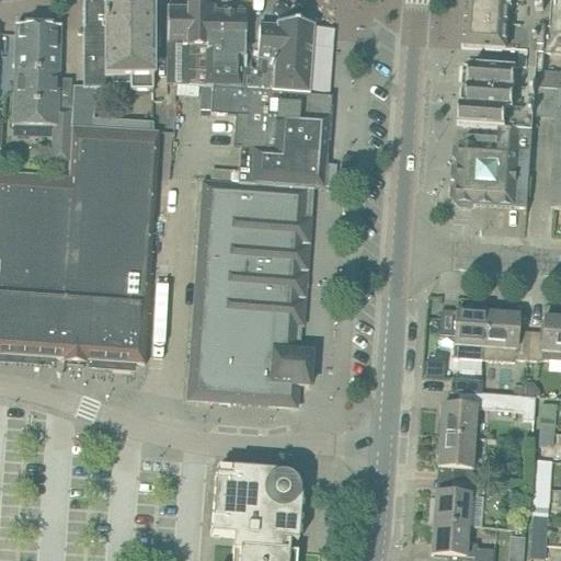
[(104,3),(101,0),(86,0),(82,4),(83,60),(82,87),(81,87),(72,88),(72,111),(71,128),(93,129),(94,91),(112,91),(113,84),(119,84),(117,3),(104,3)]
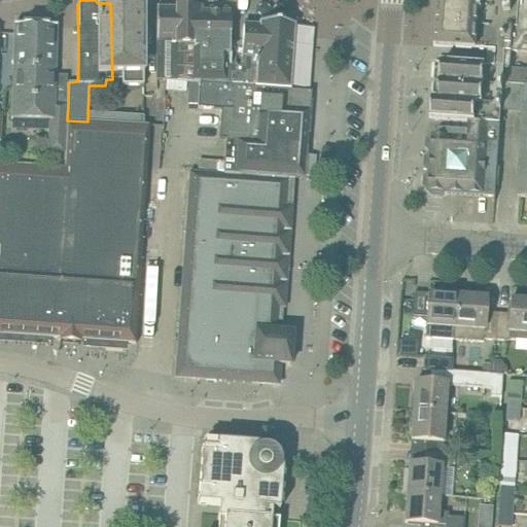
[(512,51),(515,0),(438,0),(436,46),(494,50),(494,56),(487,56),(487,57),(511,58),(512,51)]
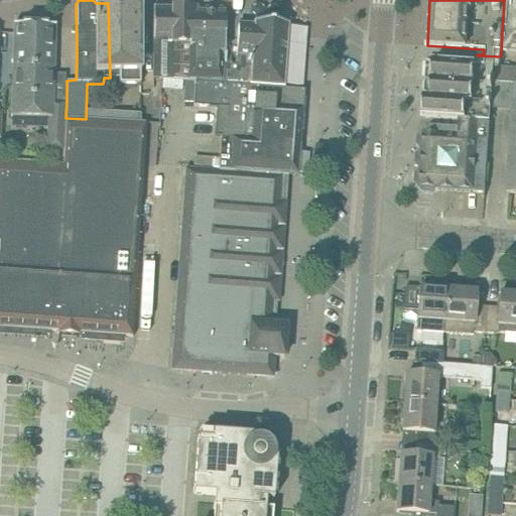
[(515,0),(504,0),(501,50),(515,51),(515,0)]
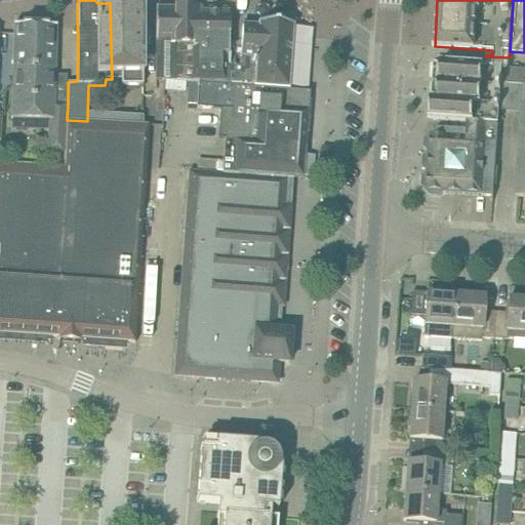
[(144,2),(110,3),(112,79),(120,79),(121,85),(144,84),(144,23),(144,2)]
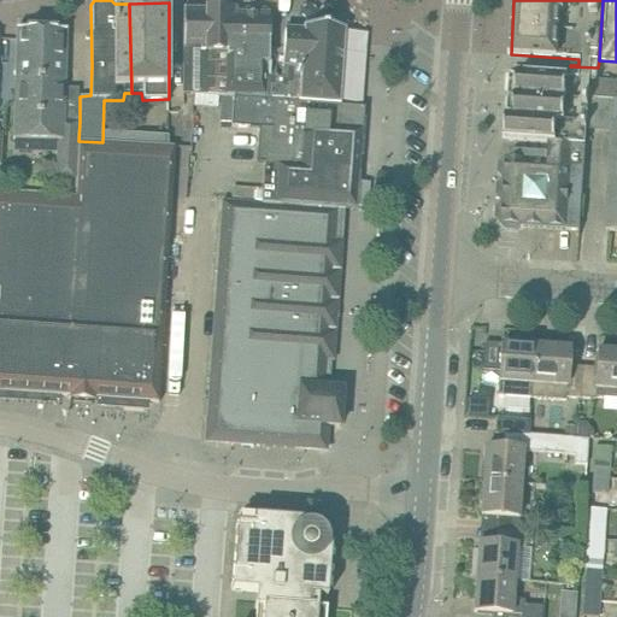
[(184,7),(183,7),(186,94),(217,97),(221,9),(207,9),(207,10),(184,9),(184,7)]
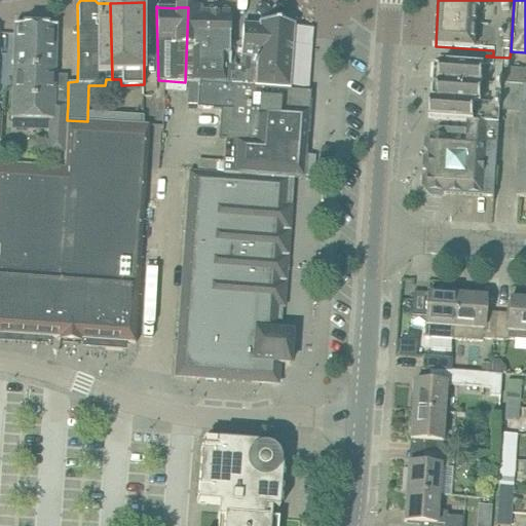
[(185,82),(197,83),(230,85),(230,65),(230,53),(229,53),(230,12),(226,12),(225,9),(211,9),(209,11),(200,11),(200,7),(188,7),(185,82)]
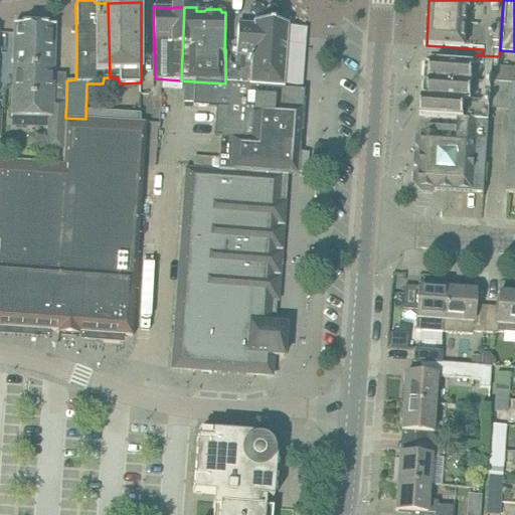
[(225,83),(228,83),(284,88),(289,23),(253,21),(253,26),(237,25),(235,63),(225,63),(225,83)]
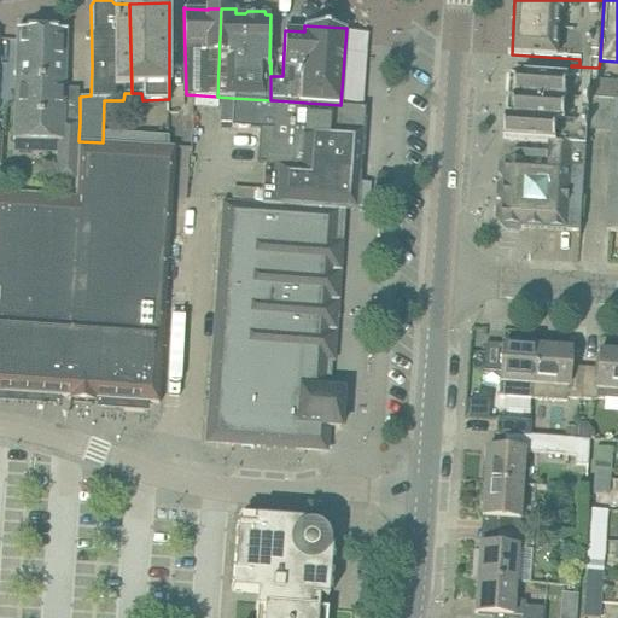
[(57,179),(76,179),(79,141),(79,91),(64,91),(65,54),(66,30),(17,29),(13,140),(58,141),(57,179)]
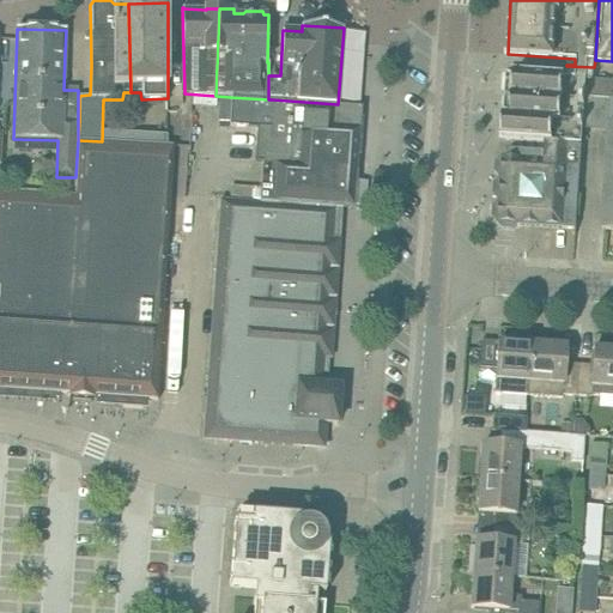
[(586,97),(588,97),(612,98),(612,80),(507,73),(502,139),(546,143),(546,144),(582,147),(582,144),(583,144),(586,97)]
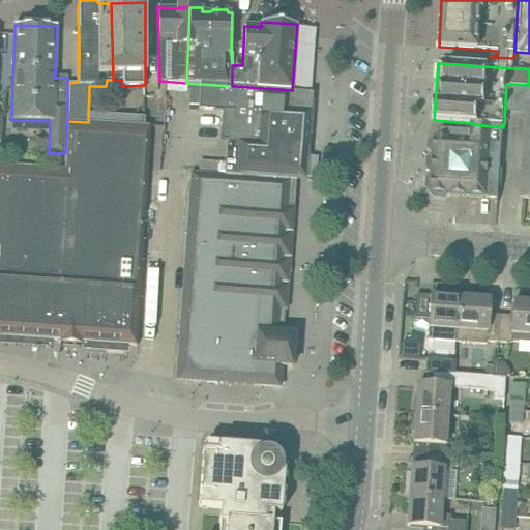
[(235,86),(232,86),(199,84),(198,109),(233,111),(235,86)]
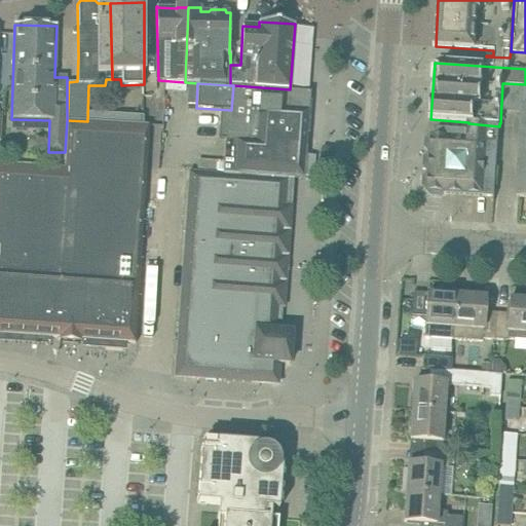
[(525,84),(504,83),(502,110),(522,112),(518,176),(517,196),(525,196),(525,84)]
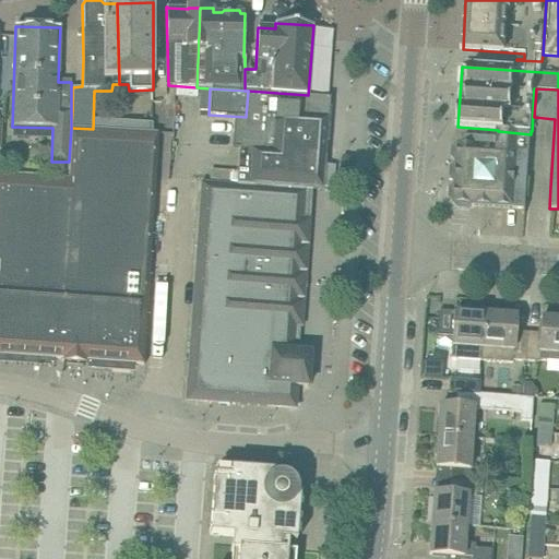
[(330,97),(308,95),(248,91),(246,117),(245,139),(326,144),(330,97)]
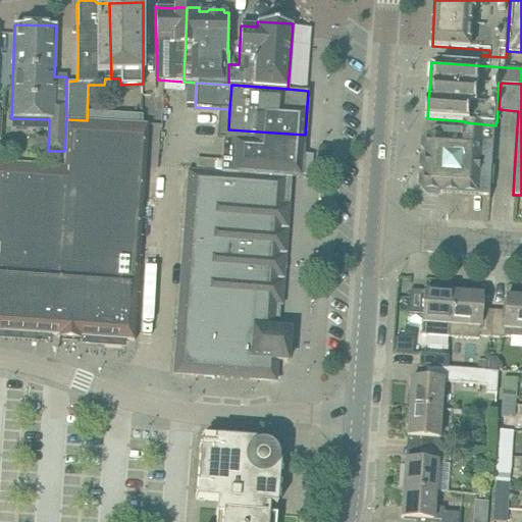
[(66,119),(64,151),(63,167),(0,162),(0,322),(49,325),(48,335),(57,335),(57,337),(81,338),(81,337),(85,337),(85,328),(96,329),(126,331),(125,341),(134,341),(148,124),(87,120),(66,119)]
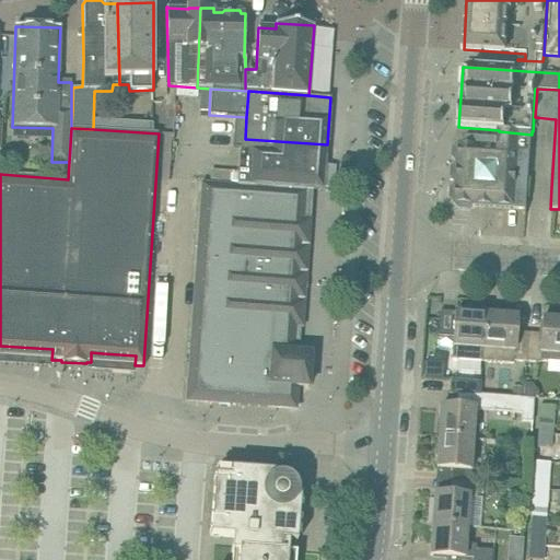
[(526,210),(532,135),(499,131),(498,139),(466,137),(453,148),(452,158),(456,162),(455,185),(451,188),(450,198),(459,209),(469,210),(474,206),(526,210)]
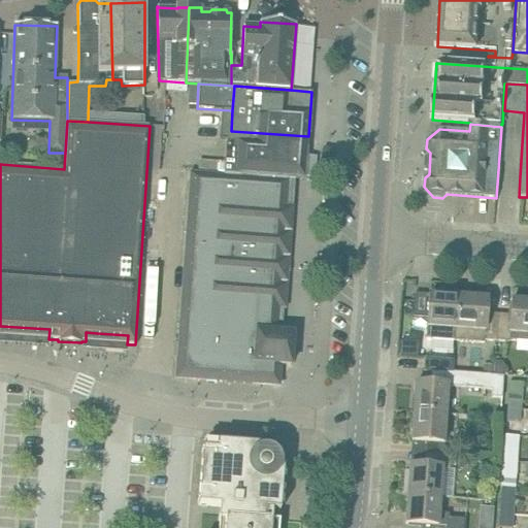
[(224,162),(223,174),(293,179),(305,180),(308,136),(231,131),(231,139),(226,138),(224,162)]
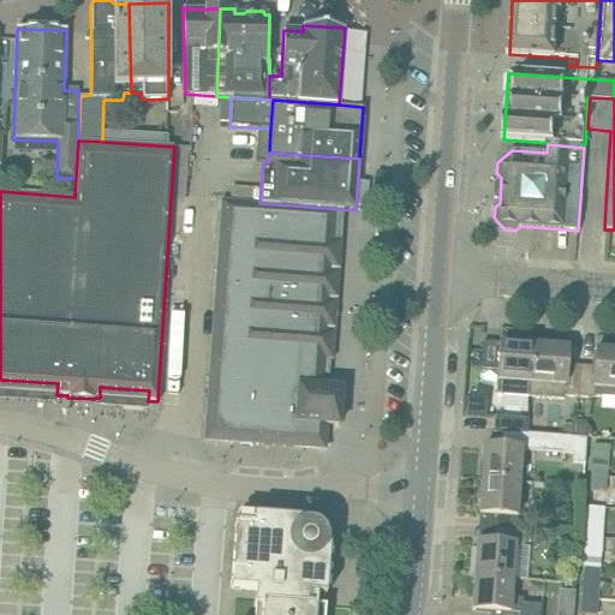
[(222,201),(220,231),(339,239),(341,209),(260,203),(222,201)]
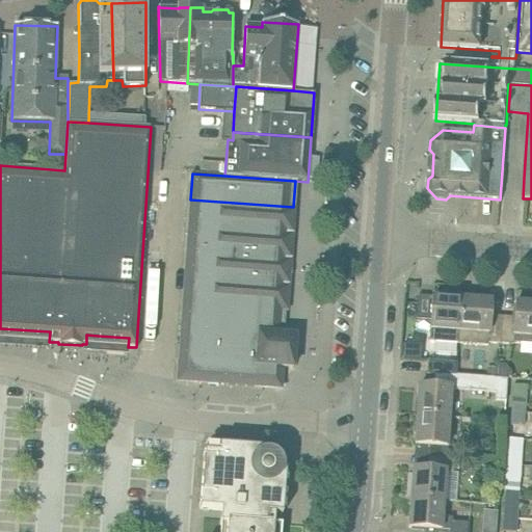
[(190,200),(188,225),(292,233),(294,208),(293,208),(293,207),(190,200)]
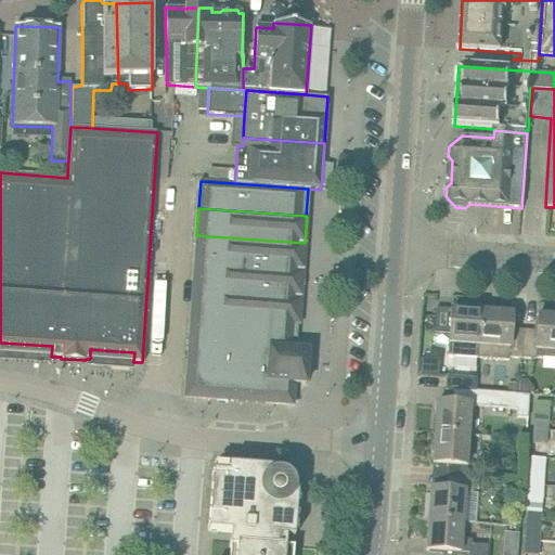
[(196,235),(195,262),(302,270),(305,243),(196,235)]
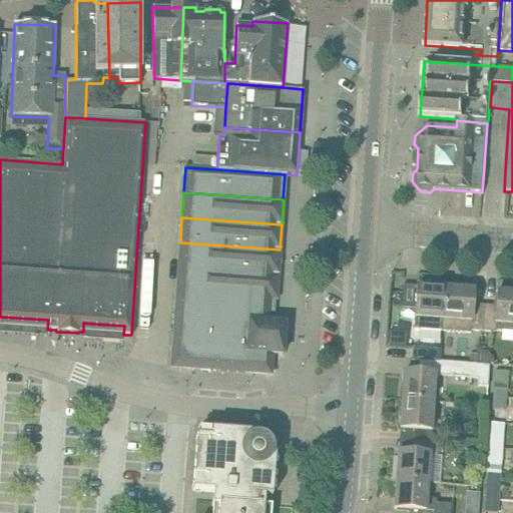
[(279,274),(280,249),(180,242),(178,268),(279,274)]
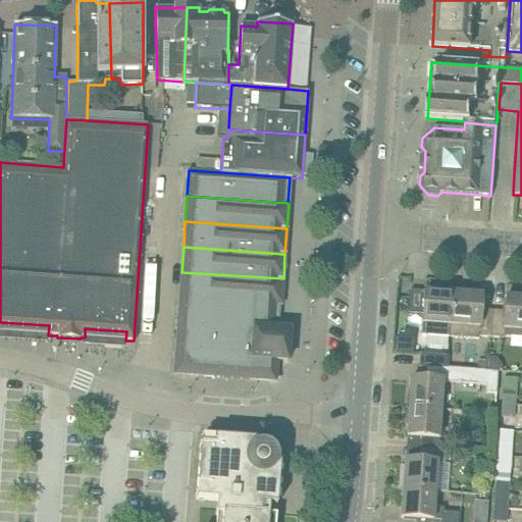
[(283,278),(181,272),(177,323),(290,330),(278,329),(280,305),(281,305),(283,278)]
